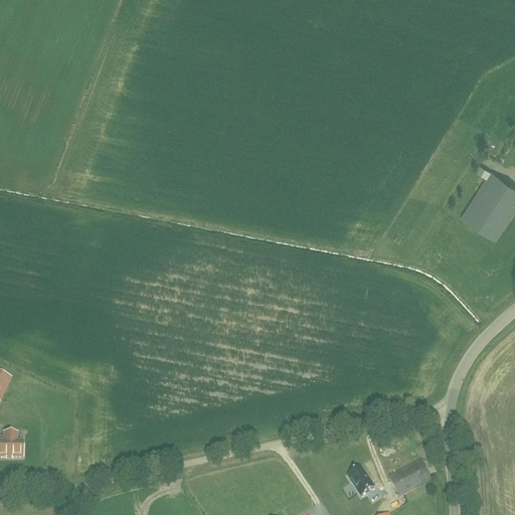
[(514,188),(491,173),(461,218),(496,240),(514,211),(514,188)]
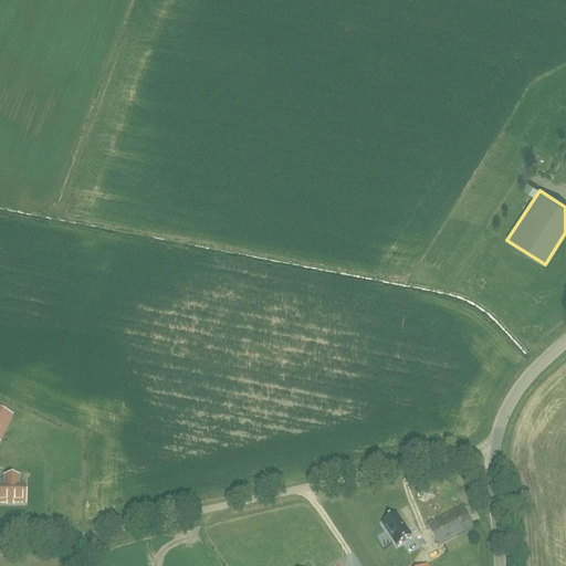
[(0,441),(12,416),(0,410),(0,441)]
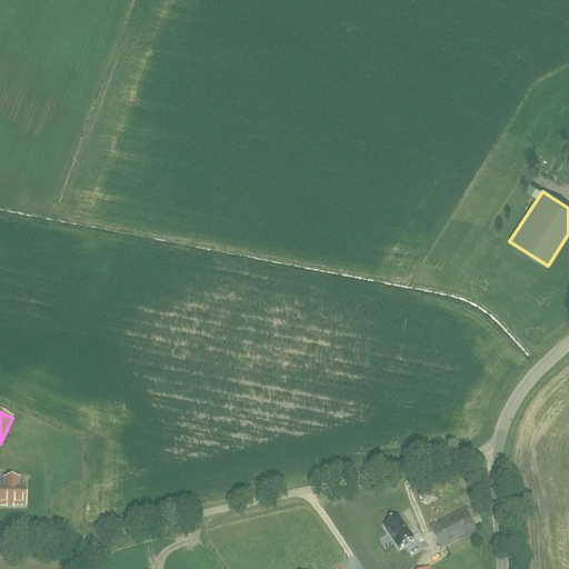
[(13,480),(3,480),(3,488),(0,488),(0,507),(25,507),(25,488),(18,488),(18,480),(13,480)]
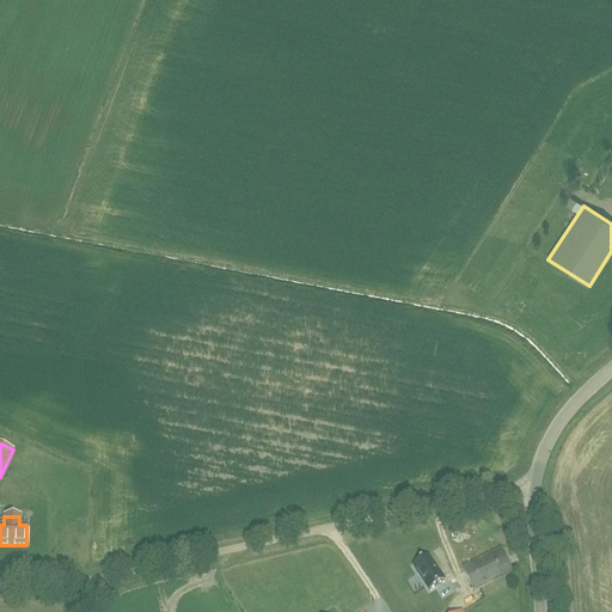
[(501,549),(463,569),(475,592),(513,571),(501,549)]
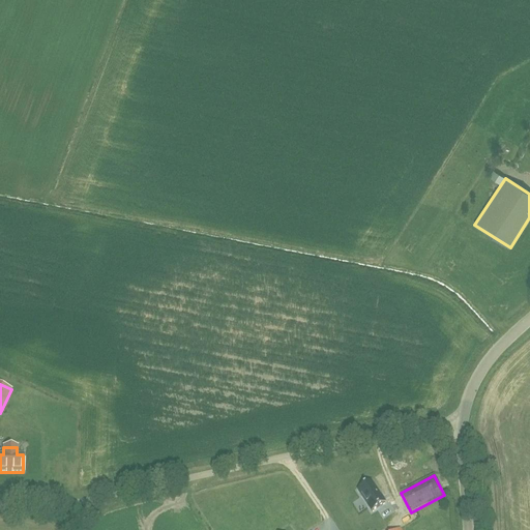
[(359,493),(364,501),(366,500),(371,506),(369,507),(373,513),(386,505),(374,484),(359,493)]
